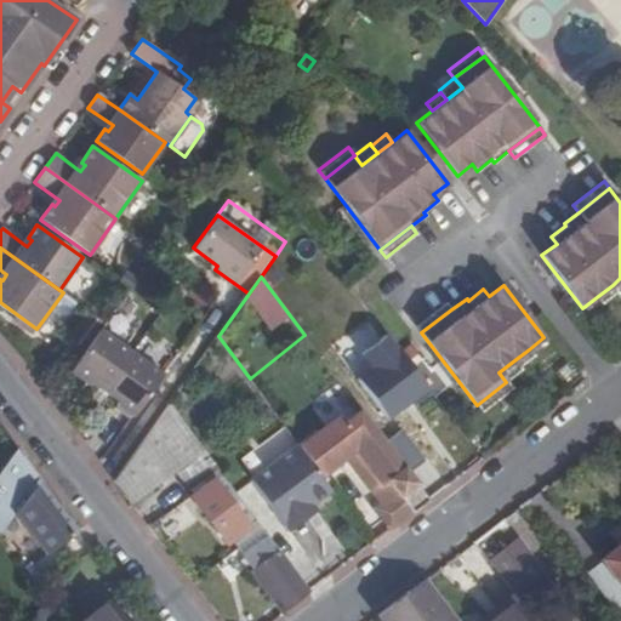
[(598,296),(603,303),(617,292),(613,285),(598,296)]
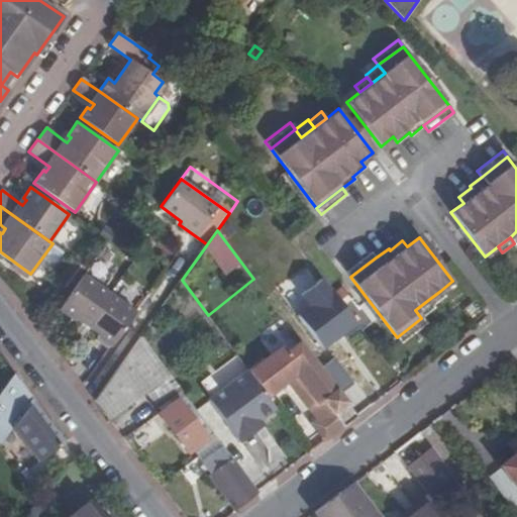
[(345,272),(350,277),(376,257),(372,251),(345,272)]
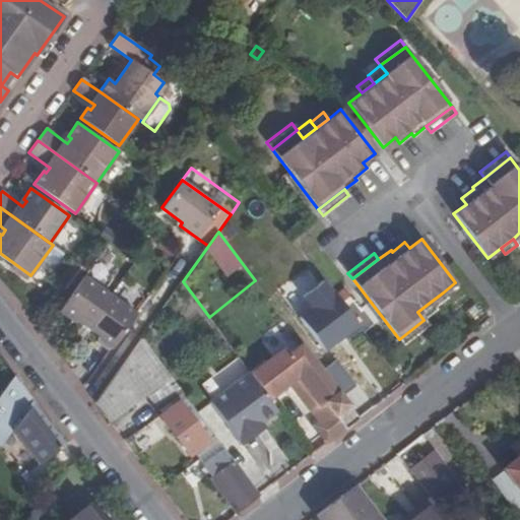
[(59,311),(75,322),(77,319),(83,324),(87,319),(91,322),(95,325),(92,330),(100,336),(98,338),(113,348),(137,314),(84,276),(59,311)]
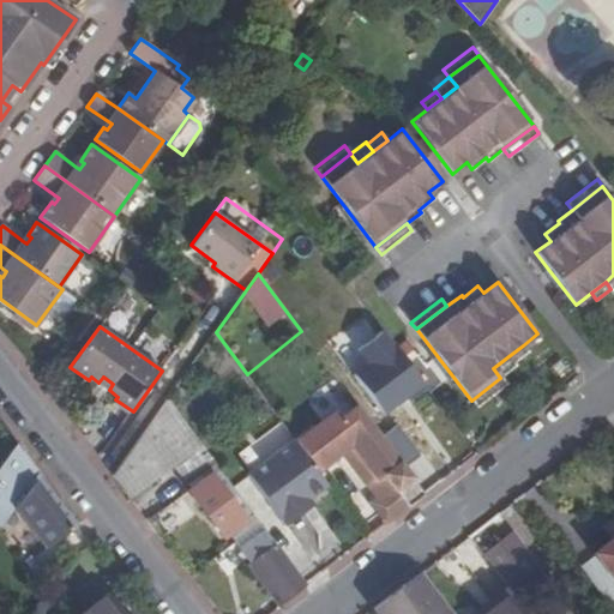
[(357,349),(368,362),(353,374),(384,414),(426,380),(384,327),(357,349)]
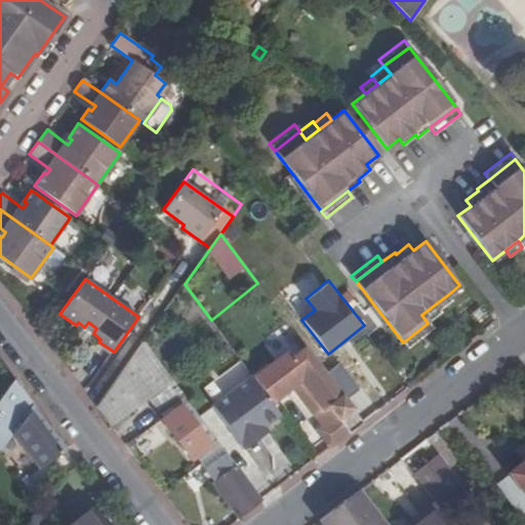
[(452,301),(447,295),(435,305),(439,312),(452,301)]
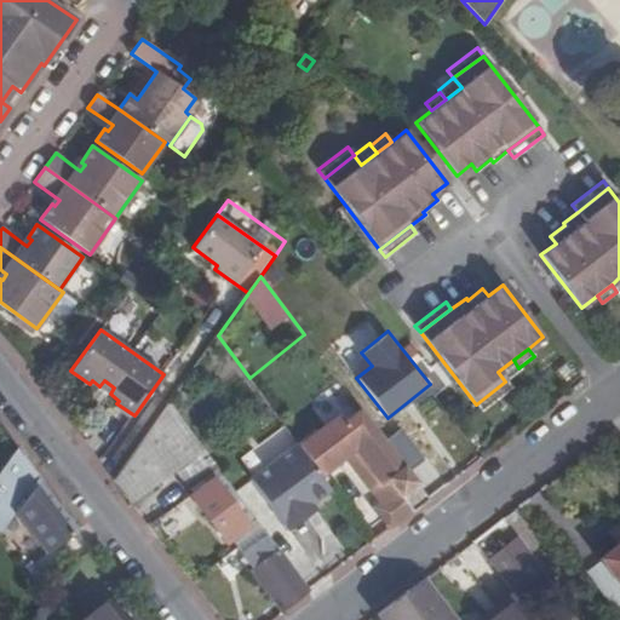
[(498,372),(505,382),(521,369),(518,368),(514,360),(498,372)]
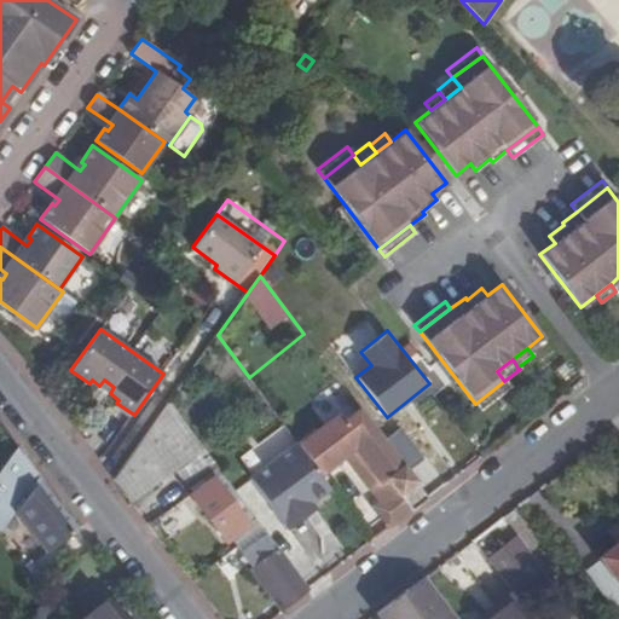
[(475,404),(481,411),(510,388),(504,381),(475,404)]
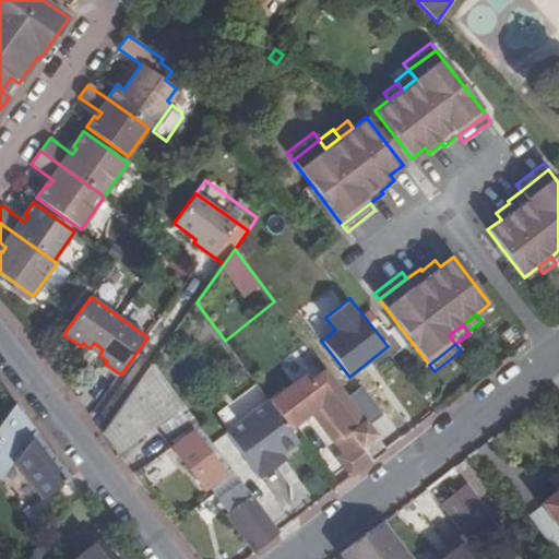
[(158,423),(183,404),(152,365),(103,432),(119,453),(158,423)]
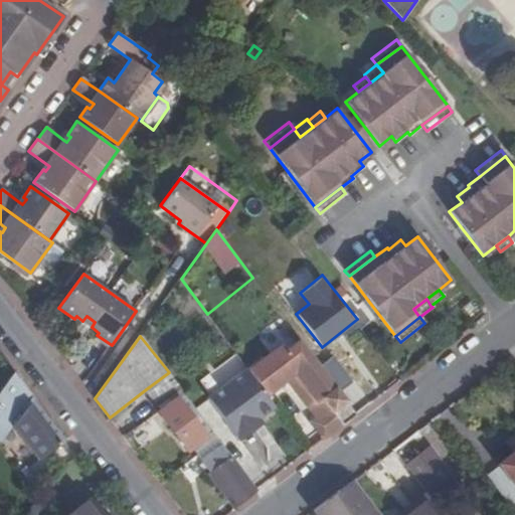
[(314,358),(300,340),(287,350),(283,344),(248,370),(267,395),(287,379),(295,373),(316,400),(313,401),(325,416),(320,420),(330,435),(355,414),(313,359),(314,358)]
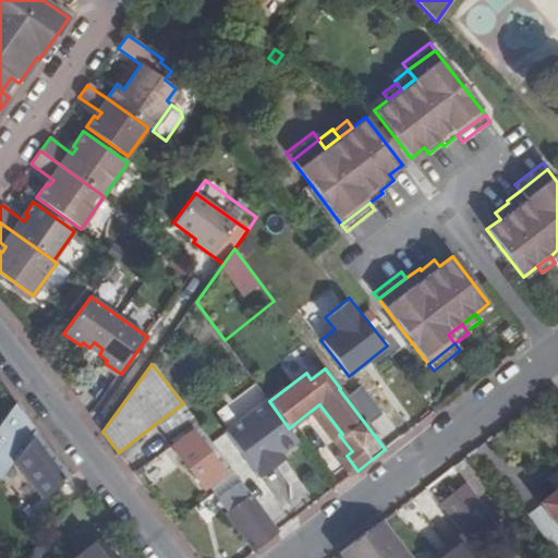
[(253,388),(225,410),(234,423),(263,401),(253,388)]
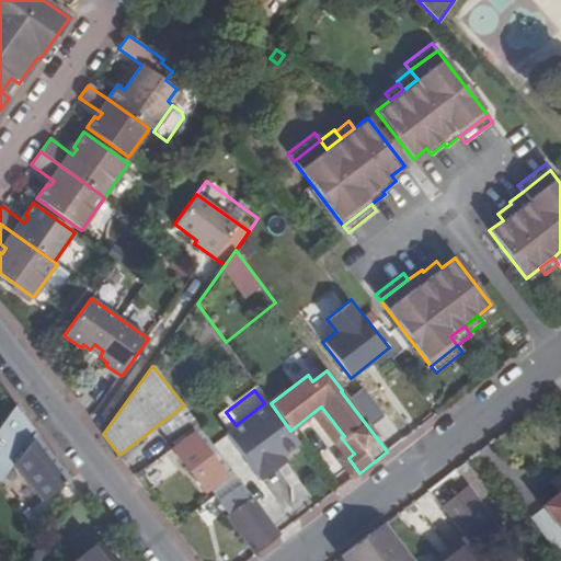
[(271,403),(268,401),(227,432),(261,479),(281,465),(277,459),(283,455),(299,443),(290,431),(271,403)]
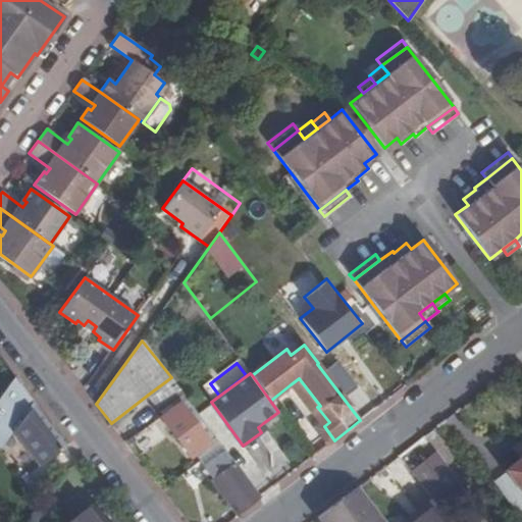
[(67,446),(13,377),(0,396),(0,446),(13,426),(41,465),(67,446)]
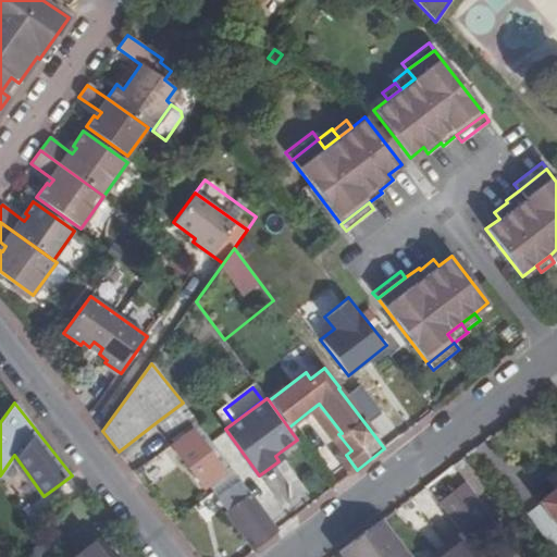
[(158,421),(174,443),(199,424),(183,403),(158,421)]
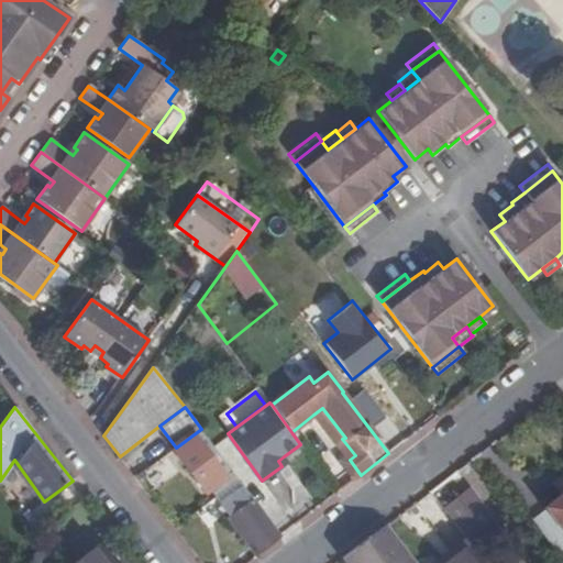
[(345,438),(322,408),(313,415),(344,456),(339,461),(353,481),(361,475),(350,460),(355,455),(342,439),(345,438)]
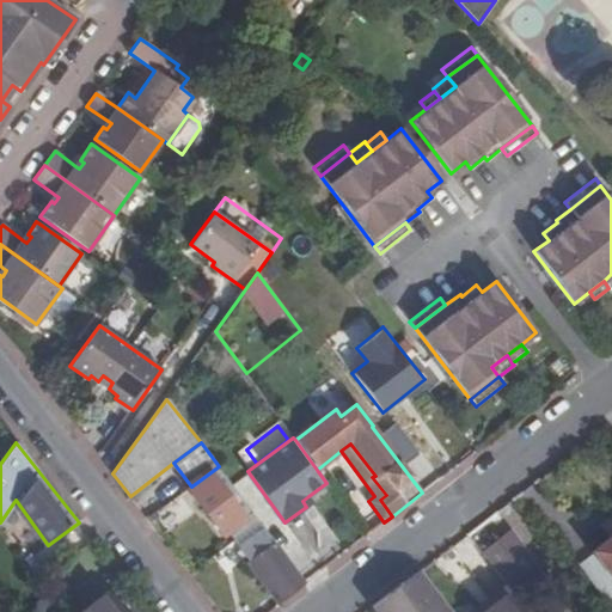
[(191,487),(189,489),(224,536),(230,531),(246,518),(254,512),(219,466),(191,487)]
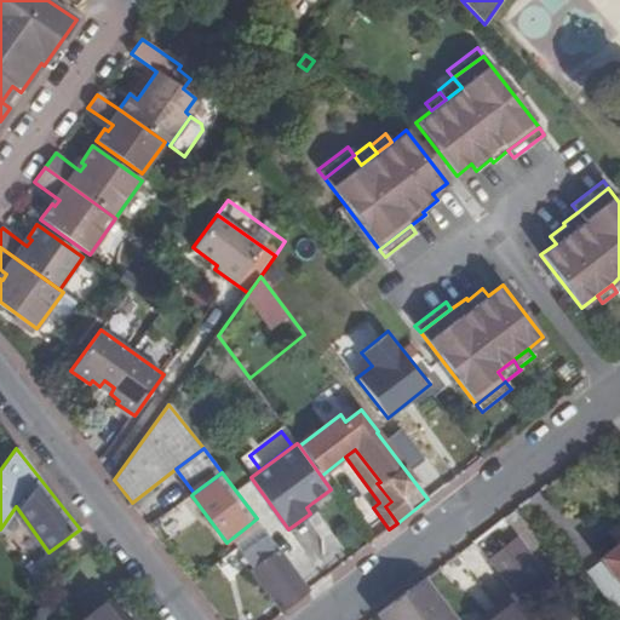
[(313,503),(306,507),(310,514),(316,509),(313,503)]
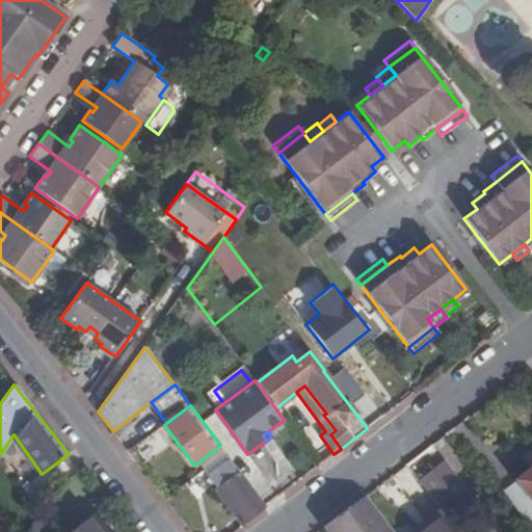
[(214,450),(200,461),(205,469),(225,452),(220,445),(214,450)]
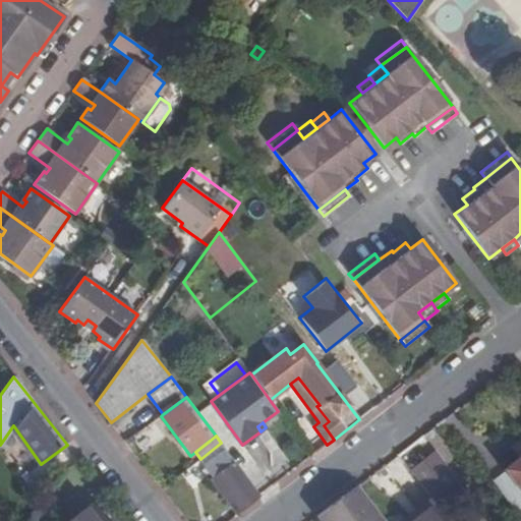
[(212,477),(238,514),(259,497),(221,443),(200,459),(213,476),(212,477)]
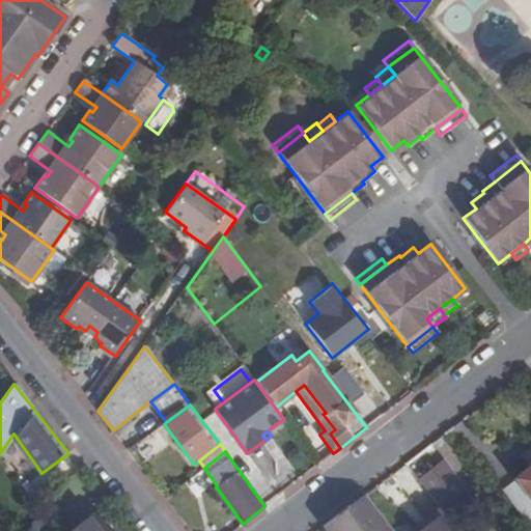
[(441,460),(430,469),(445,485),(455,477),(441,460)]
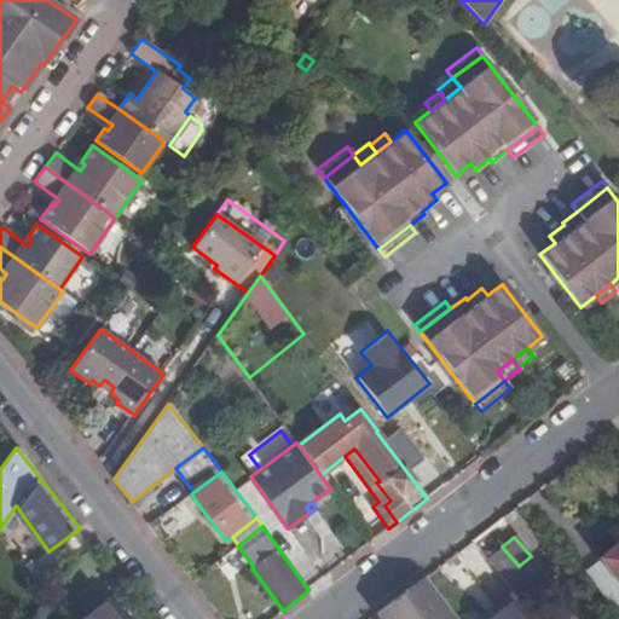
[(618,539),(580,572),(613,617),(618,611),(618,539)]
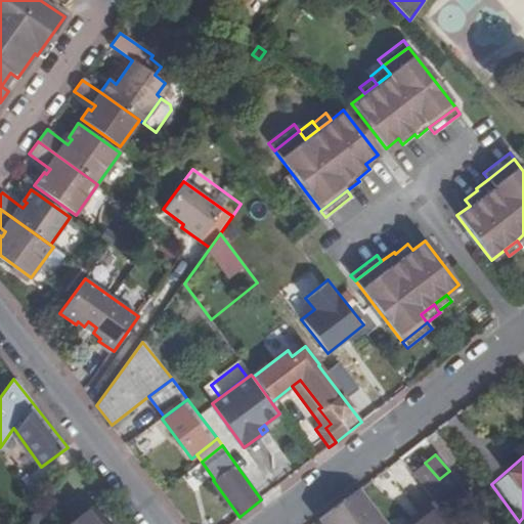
[(40,492),(25,473),(20,475),(36,495),(40,492)]
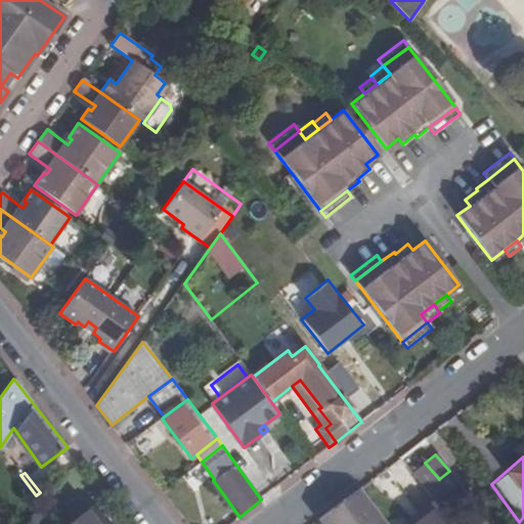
[(383,523),(358,490),(318,520),(320,523),(383,523)]
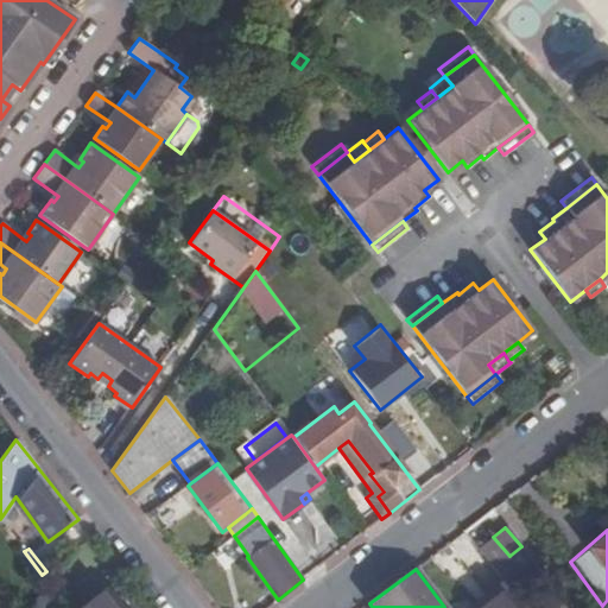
[(489,602),(481,607),(520,607),(502,584),(485,597),(489,602)]
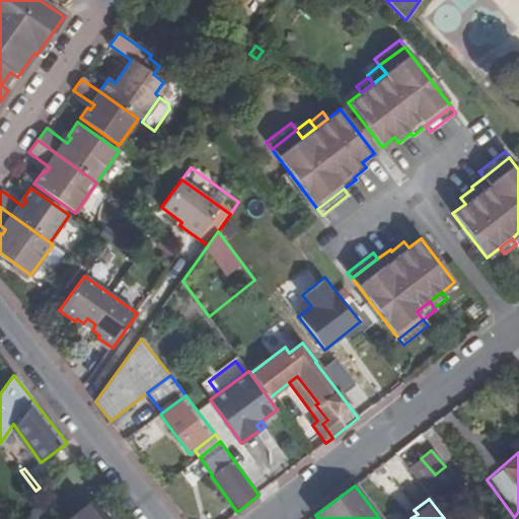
[(102,518),(90,502),(66,518),(102,518)]
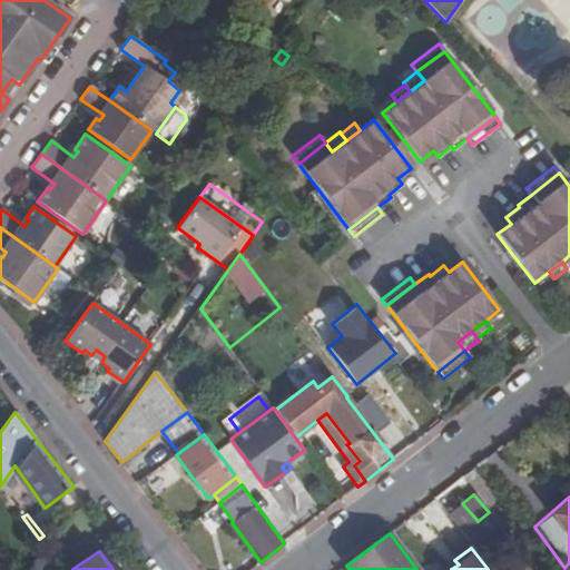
[(441,569),(451,569),(459,564),(454,560),(441,569)]
